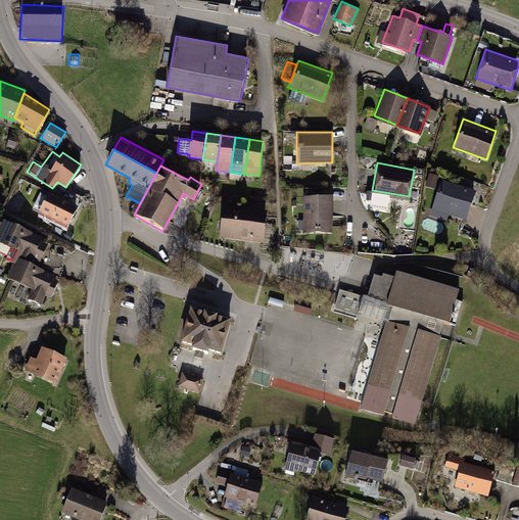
[(438,175),(429,172),(425,182),(434,186),(438,175)]
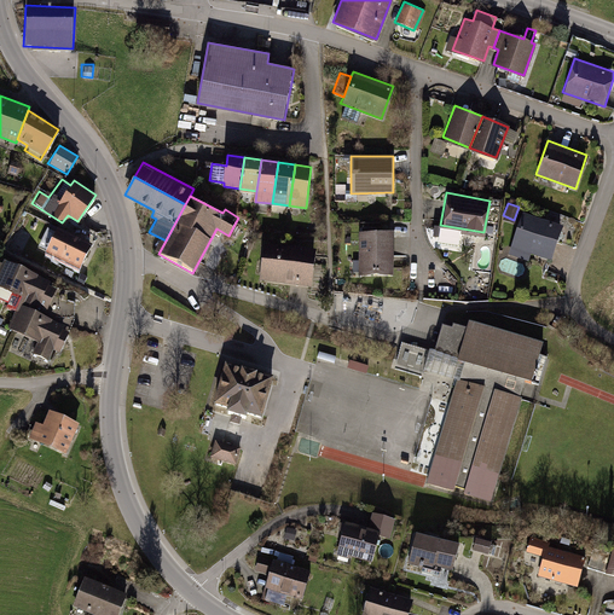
[(563,224),(523,209),(511,243),(551,257),(563,224)]
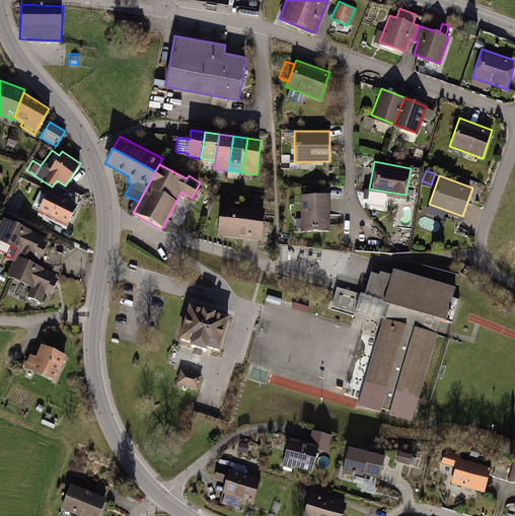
[(49,189),(38,210),(66,224),(76,203),(49,189)]
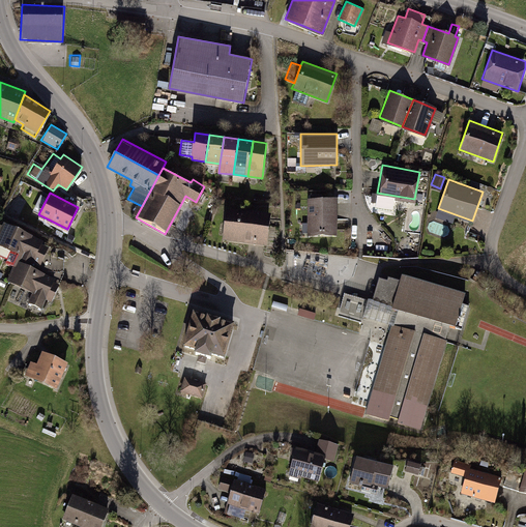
[(379,196),(371,195),(370,205),(378,205),(379,196)]
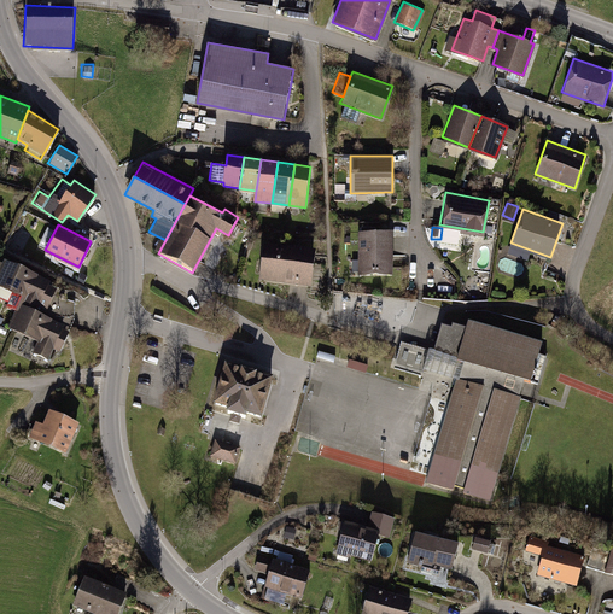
[(392,229),(357,228),(356,273),(392,273),(392,229)]
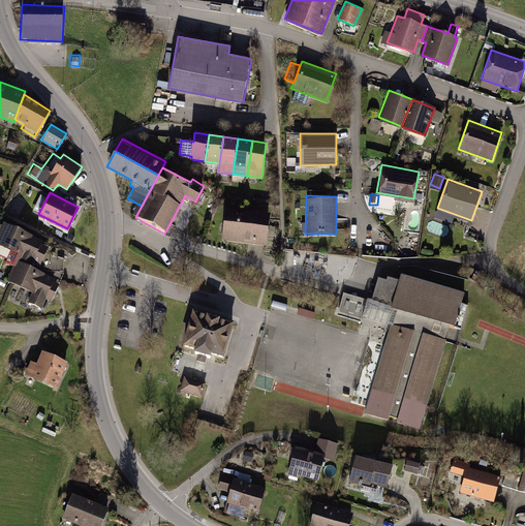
[(267,212),(224,206),(219,237),(263,243),(267,212)]
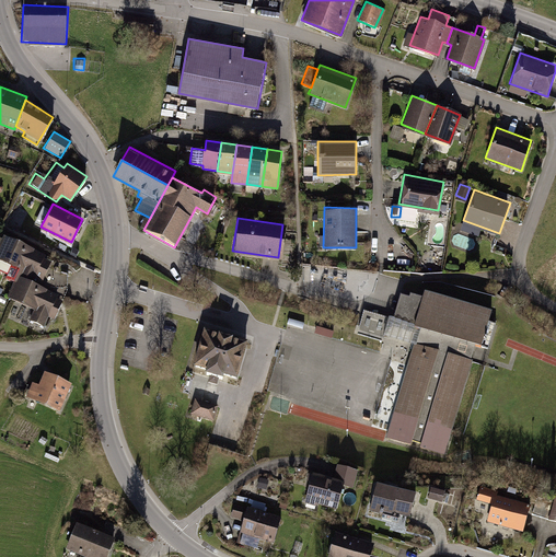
[(45,252),(4,232),(2,236),(0,235),(0,256),(19,266),(15,271),(32,279),(35,274),(42,277),(50,259),(44,255),(45,252)]
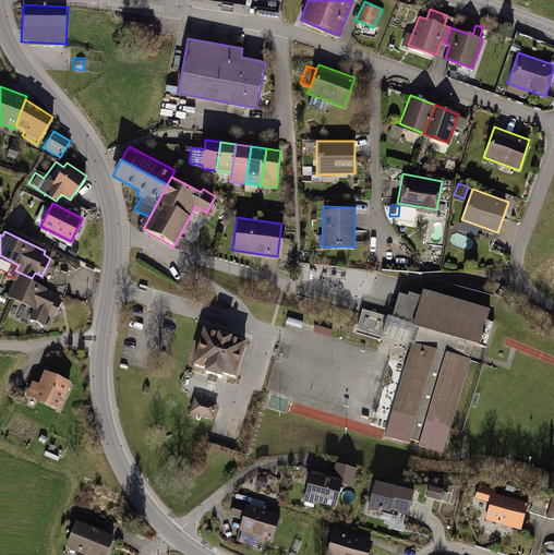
[(32,278),(15,270),(5,292),(11,294),(32,305),(26,316),(41,324),(47,312),(52,314),(61,297),(56,294),(58,291),(32,278)]
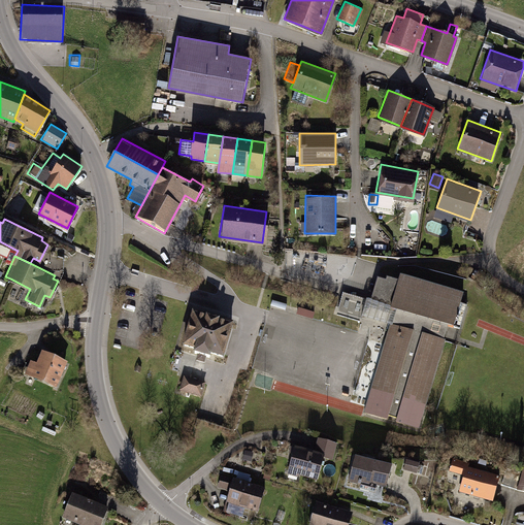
[(61,270),(61,256),(46,256),(46,270),(61,270)]
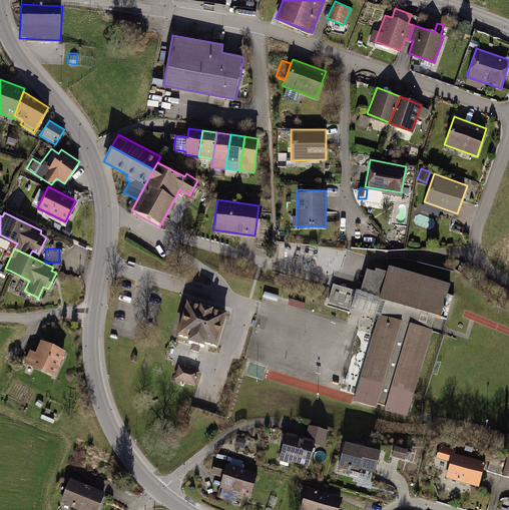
[(351,398),(373,405),(374,401),(382,404),(381,408),(404,414),(404,413),(403,413),(409,392),(410,392),(410,391),(428,329),(429,329),(429,328),(427,328),(431,314),(437,316),(437,315),(443,317),(450,294),(444,292),(446,284),(445,284),(445,285),(387,267),(387,266),(386,266),(385,271),(372,268),(372,271),(363,269),(357,291),(377,297),(377,298),(387,301),(382,315),(377,313),(358,376),(357,377),(363,378),(360,389),(355,388),(352,398),(351,398)]
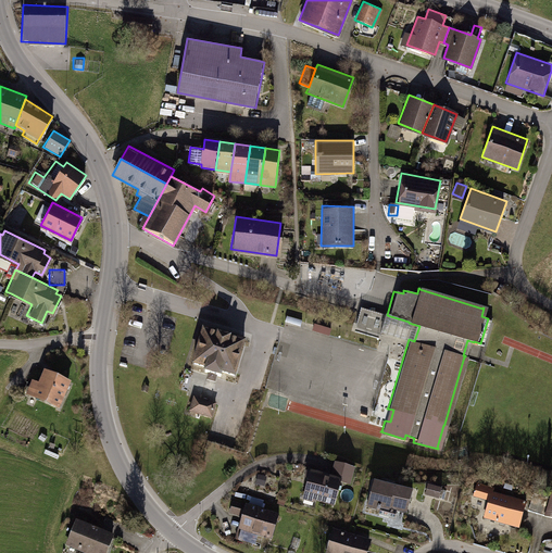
[(376,312),(361,308),(359,314),(374,318),(376,312)]
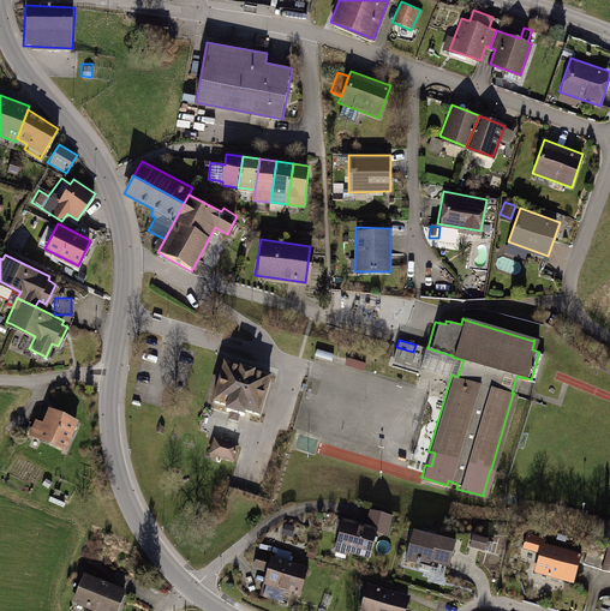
[(273,369),(223,354),(211,397),(226,401),(223,408),(243,414),(245,407),(259,412),(273,369)]
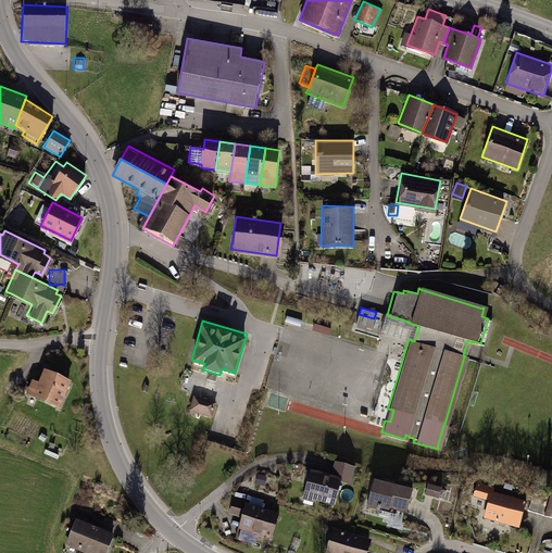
[(331,326),(313,321),(311,328),(329,334),(331,326)]
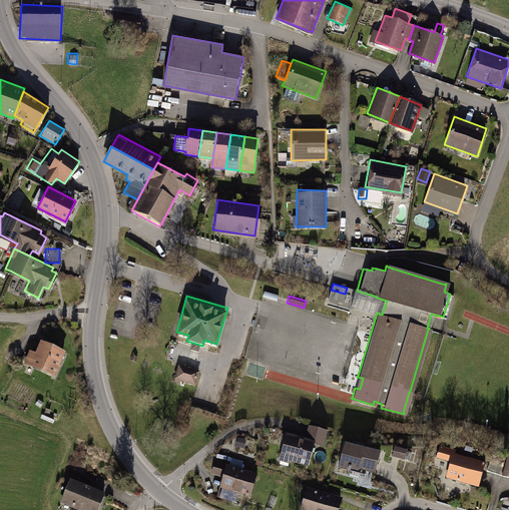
[(53,376),(65,349),(40,339),(35,351),(29,348),(23,363),(53,376)]
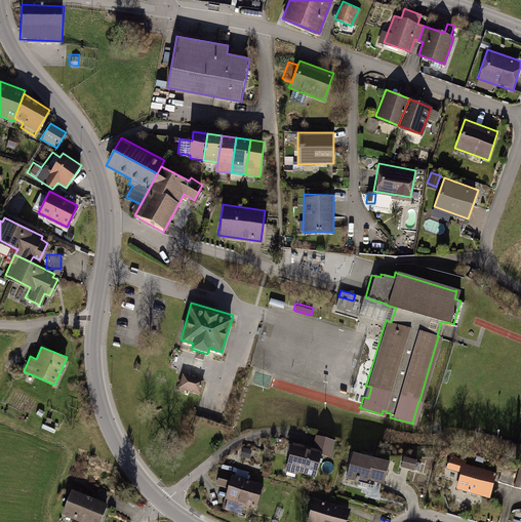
[(202,376),(182,370),(176,388),(198,394),(202,376)]
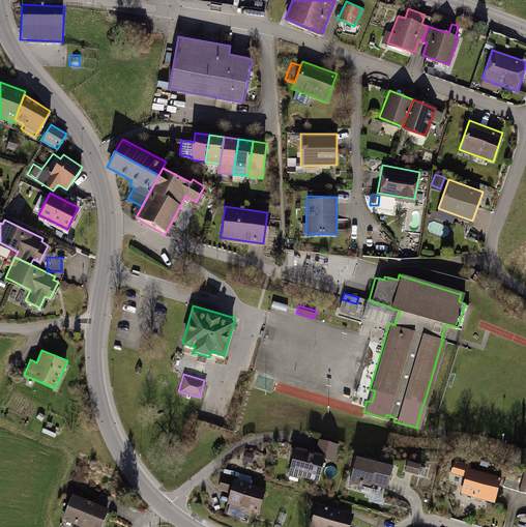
[(41,426),(39,430),(55,437),(57,433),(41,426)]
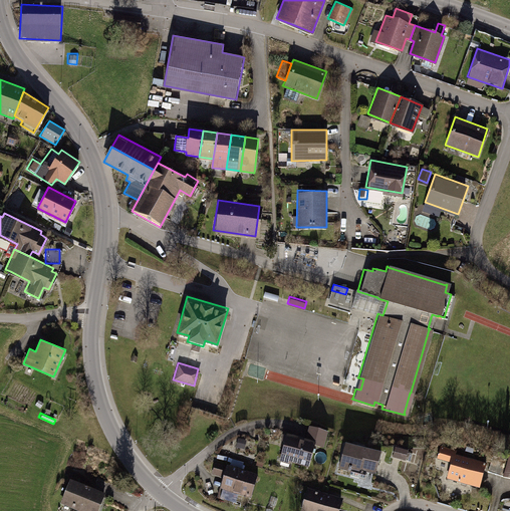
[(304,438),(286,433),(278,461),(289,464),(290,461),(307,467),(314,444),(322,446),(326,430),(308,424),(304,438)]
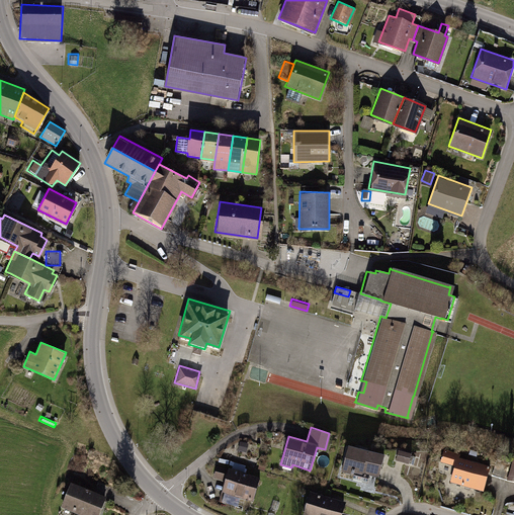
[(247,443),(235,440),(232,449),(244,452),(247,443)]
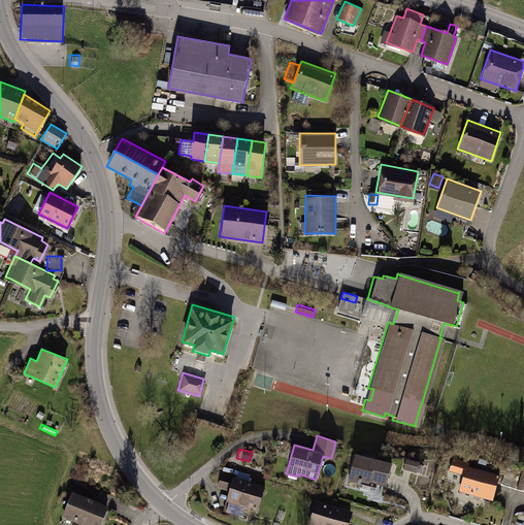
[(393,464),(355,453),(348,479),(369,485),(369,482),(387,487),(393,464)]
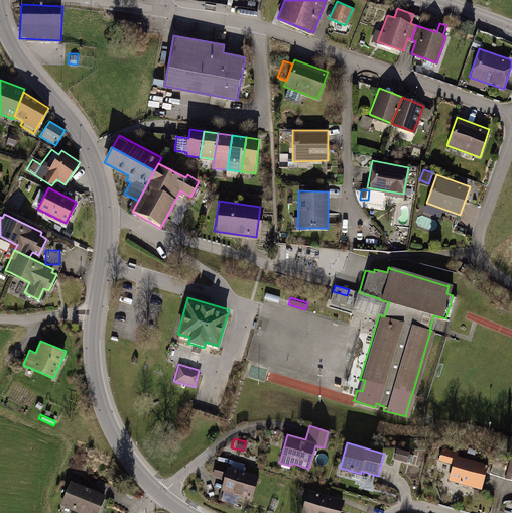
[(451,463),(446,478),(482,489),(490,464),(457,454),(458,452),(442,446),(438,460),(451,463)]
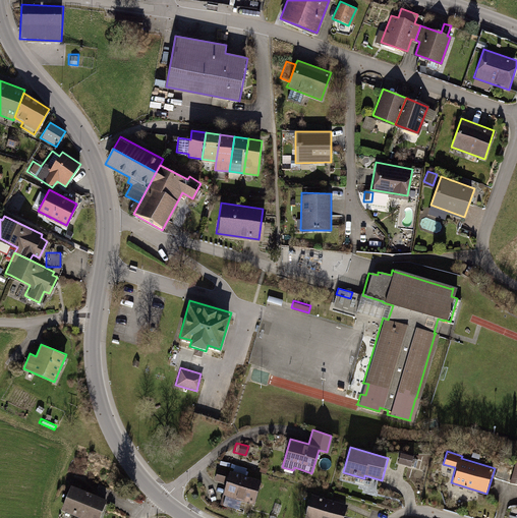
[(413,456),(400,452),(397,462),(410,465),(413,456)]
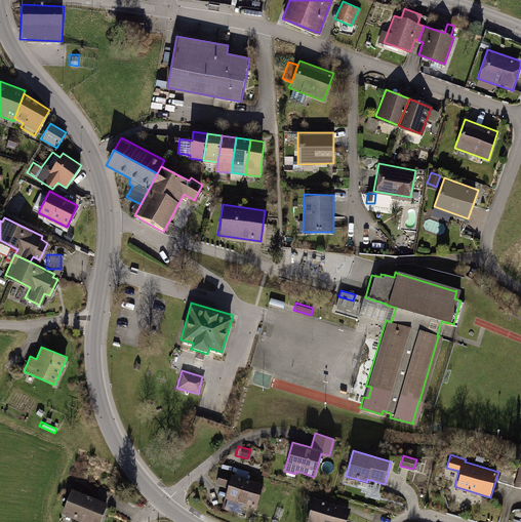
[(89,465),(74,459),(71,468),(86,474),(89,465)]
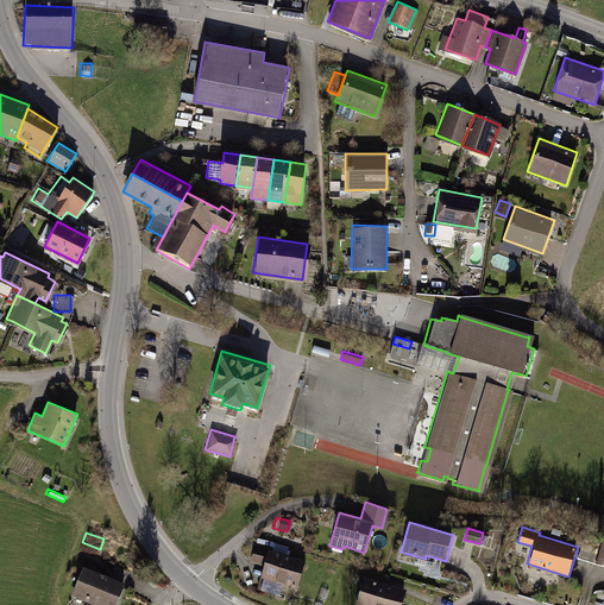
[(263,566),(259,578),(262,579),(259,588),(278,594),(281,585),(295,590),(304,561),(269,549),(270,547),(255,542),(249,562),(263,566)]
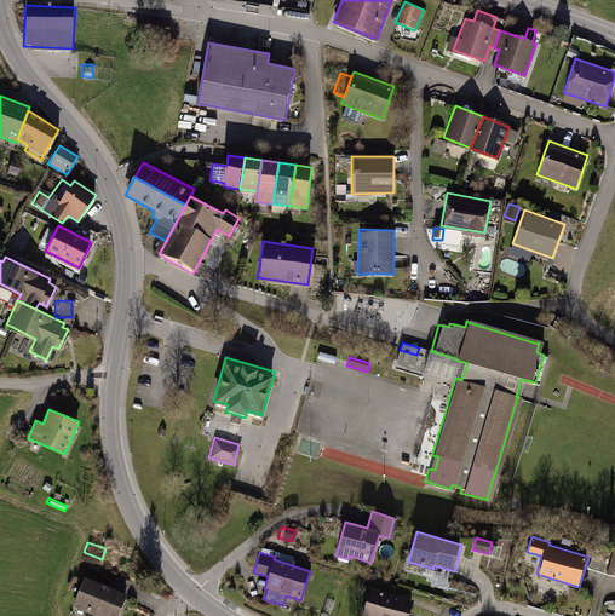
[(116,615),(126,594),(85,576),(73,605),(98,615),(116,615)]
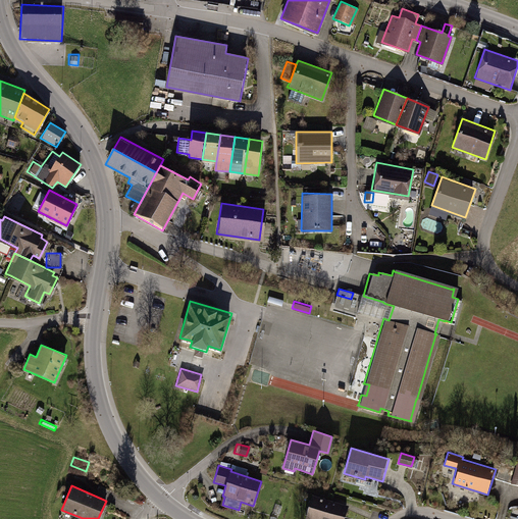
[(371,488),(364,490),(367,497),(374,495),(371,488)]
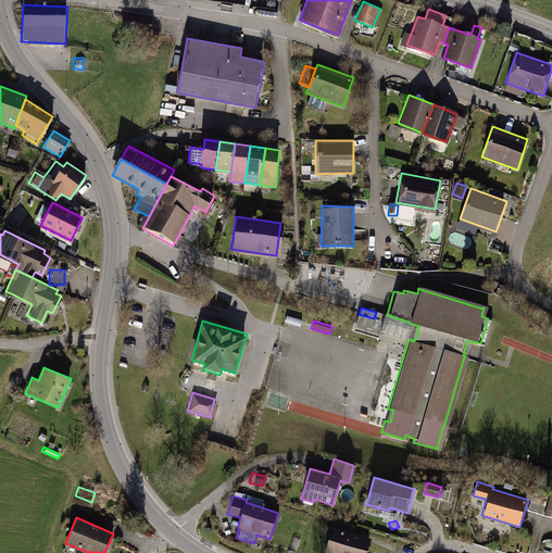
[(366,552),(371,538),(333,527),(324,552),(366,552)]
